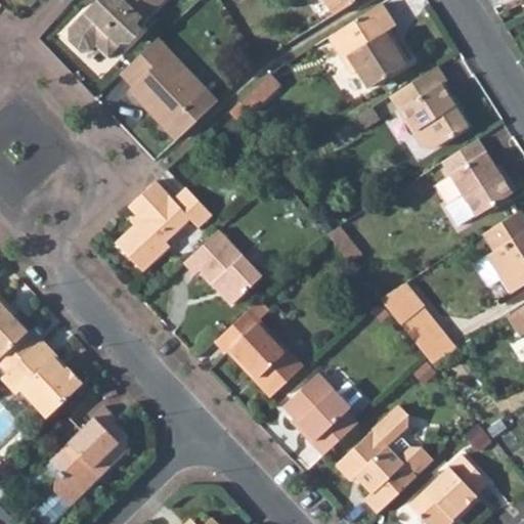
[(86,10),(70,28),(70,39),(80,49),(91,49),(96,44),(108,56),(122,41),(132,42),(144,28),(138,22),(142,16),(149,10),(151,12),(163,0),(102,0),(102,4),(91,15),(86,10)]
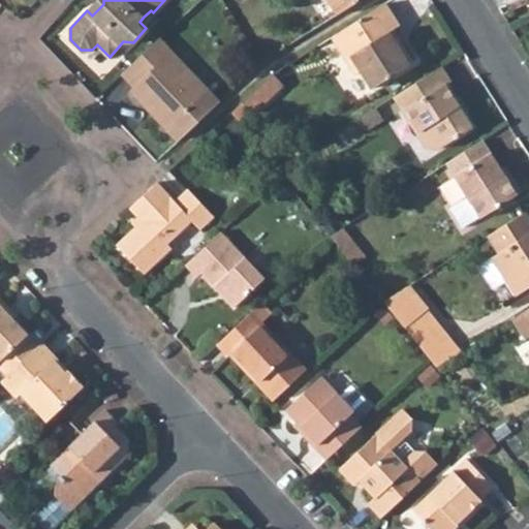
[(103,4),(103,0),(96,0),(87,10),(92,16),(103,4)]
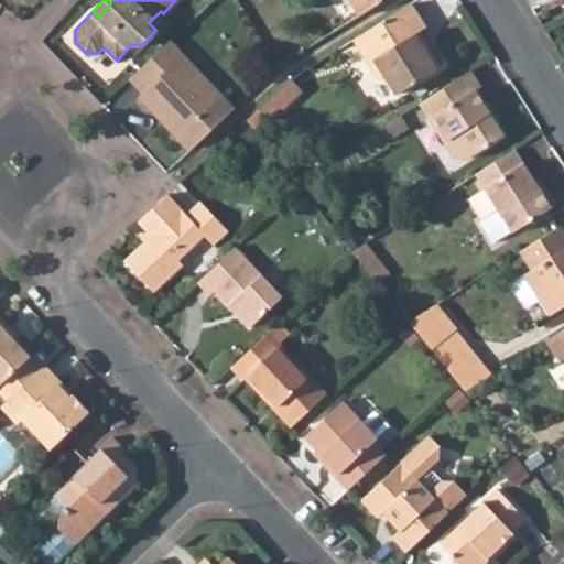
[(350,0),(360,14),(382,0),(350,0)]
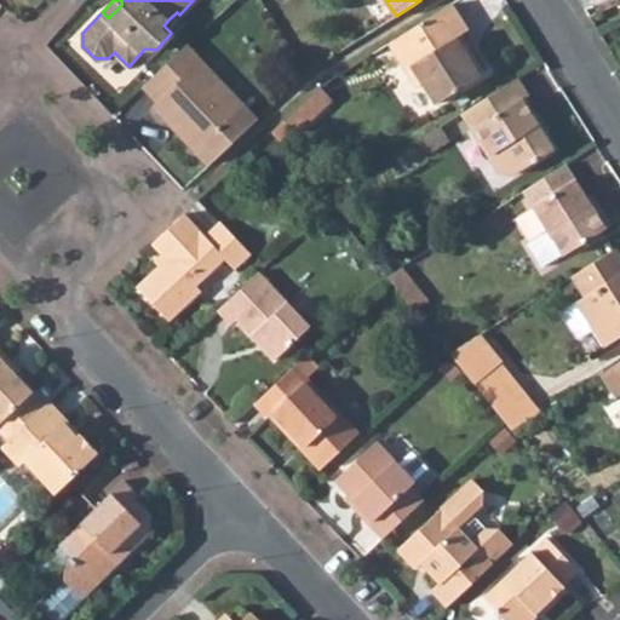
[(425,82),(437,102),(484,73),(470,49),(465,51),(457,36),(460,34),(469,29),(452,3),(390,41),(418,86),(425,82)]
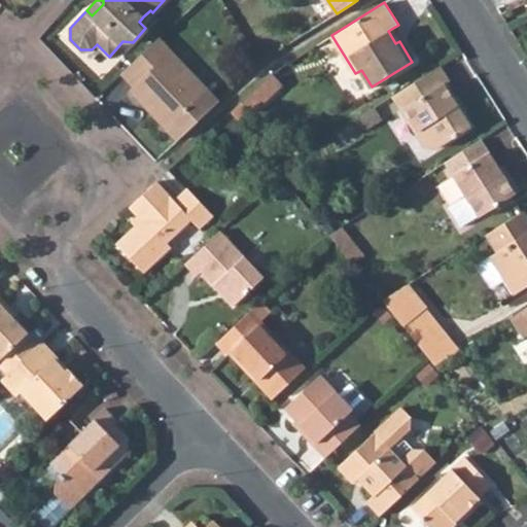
[(143,16),(146,20),(152,12),(150,10),(143,16)]
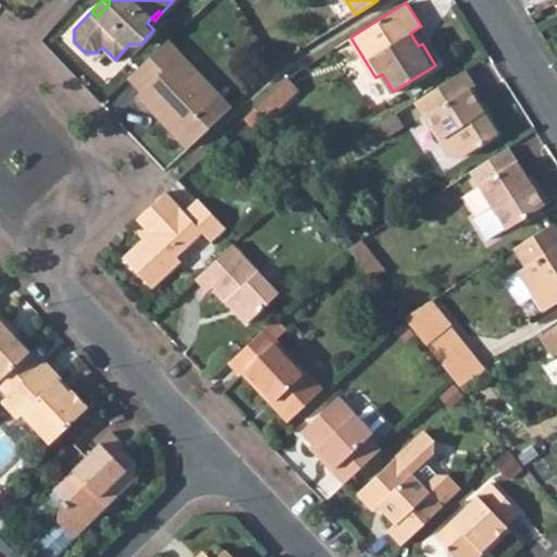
[(181,53),(169,40),(161,47),(174,60),(181,53)]
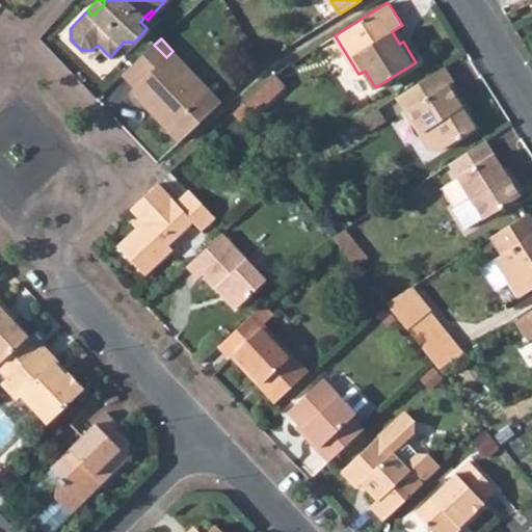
[(154,45),(124,73),(136,85),(132,89),(181,140),(221,103),(173,51),(166,57),(154,45)]
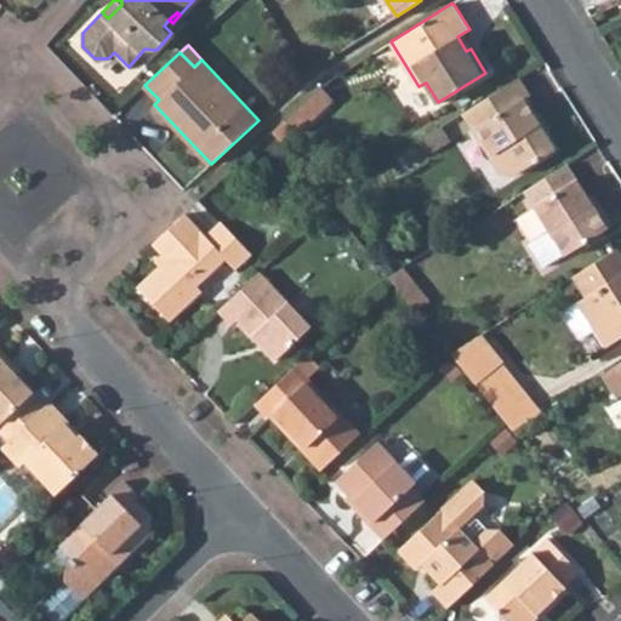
[(462,113),(499,171),(514,175),(558,147),(546,127),(543,130),(535,117),(539,115),(527,97),(530,95),(519,77),(462,113)]
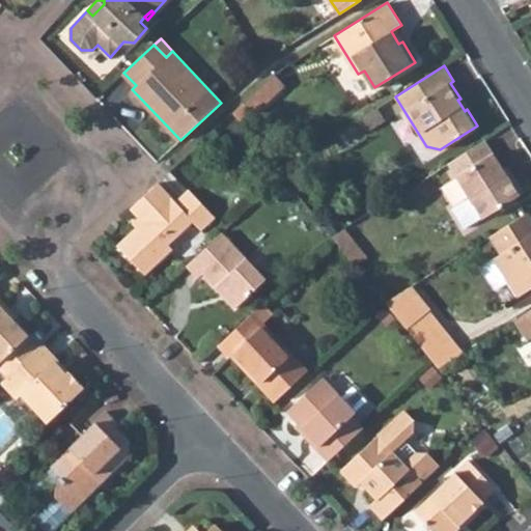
[(258,113),(289,86),(278,73),(247,100),(258,113)]
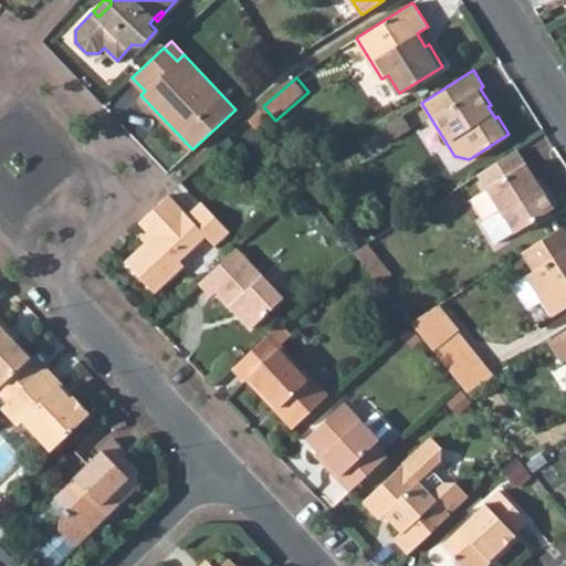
[(409,127),(402,115),(398,117),(406,129),(409,127)]
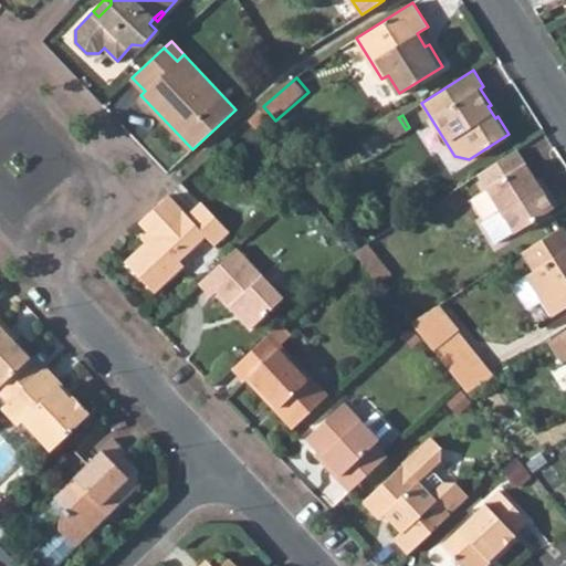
[(398,117),(386,125),(394,137),(406,129),(398,117)]
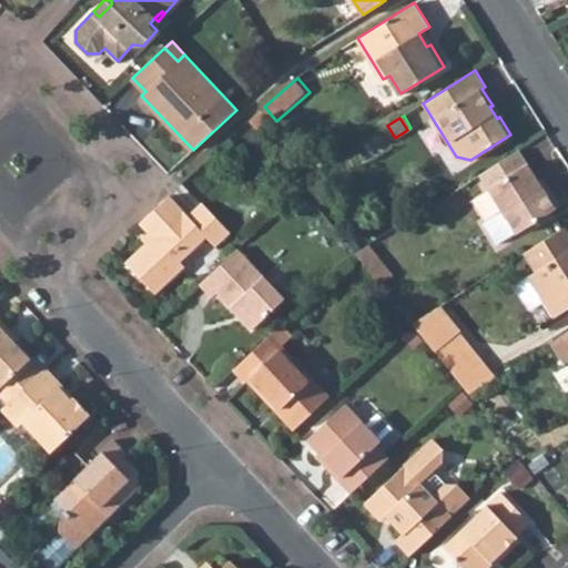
[(516,232),(516,233),(560,205),(549,188),(545,191),(538,180),(519,149),(479,174),(503,211),(516,232)]
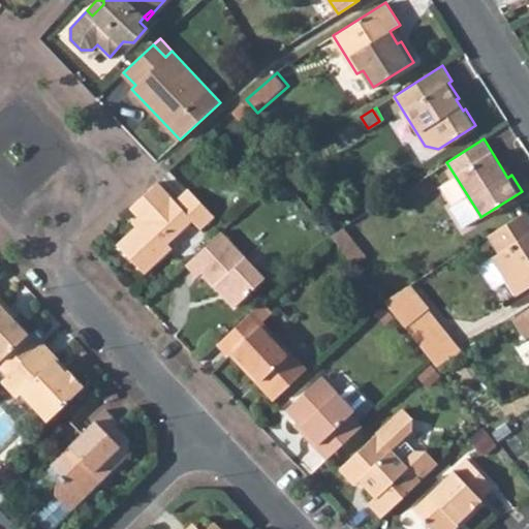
[(511,175),(505,164),(501,167),(507,178),(511,175)]
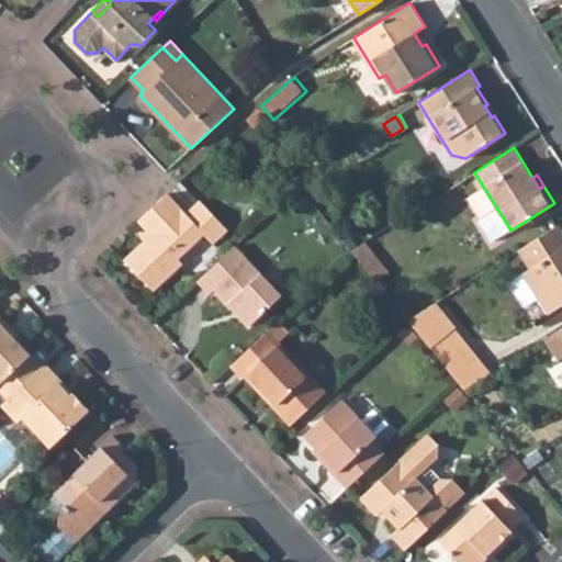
[(146,240),(125,260),(155,291),(183,263),(179,259),(205,234),(214,244),(228,229),(201,200),(187,213),(168,193),(138,221),(148,231),(152,235),(146,240)]
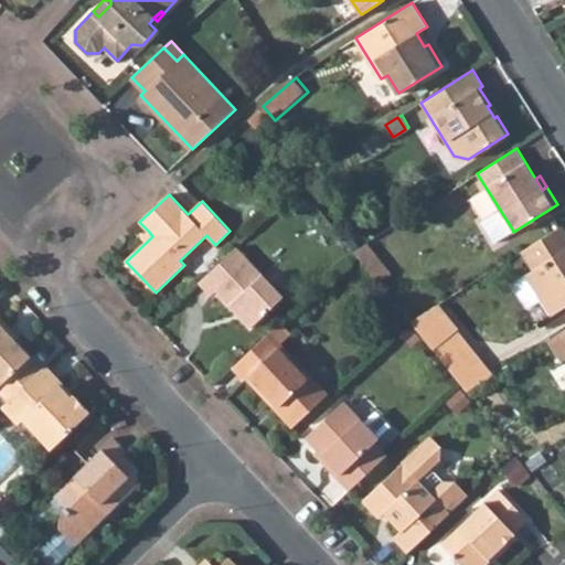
[(481,222),(494,243),(513,231),(500,210),(481,222)]
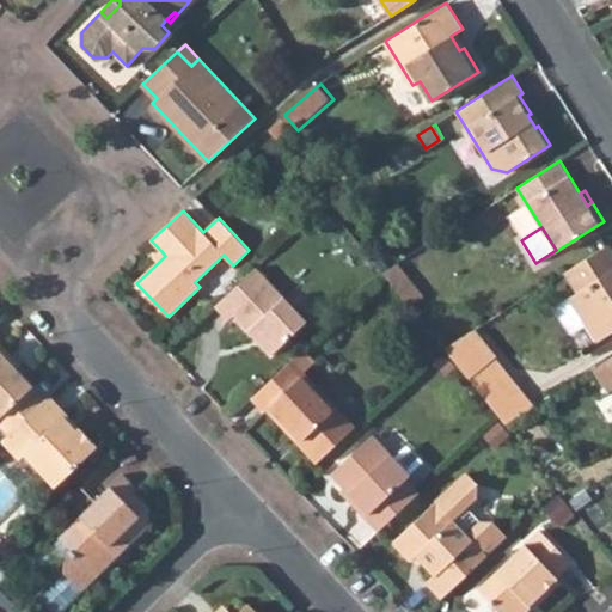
[(587,323),(598,341),(611,331),(611,249),(609,244),(564,271),(577,292),(569,297),(587,323)]
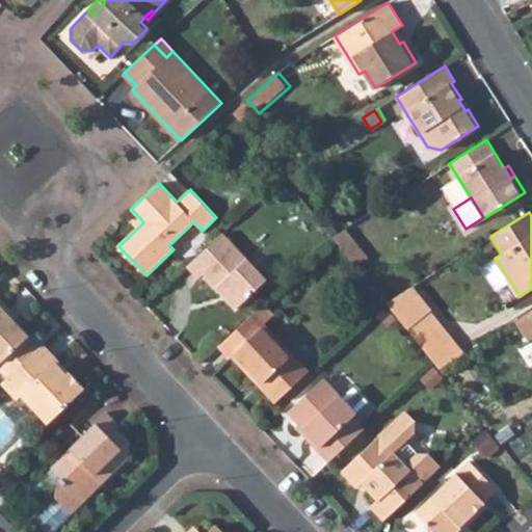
[(334,237),(346,253),(356,244),(345,229),(334,237)]
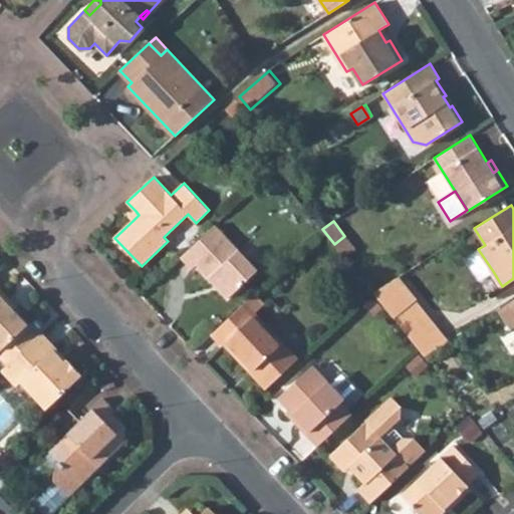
[(215,224),(181,256),(192,268),(196,264),(228,297),(258,269),(215,224)]
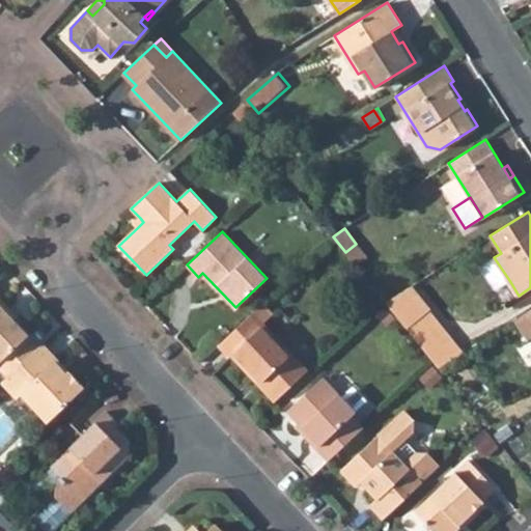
[(356,266),(366,256),(356,244),(345,252),(356,266)]
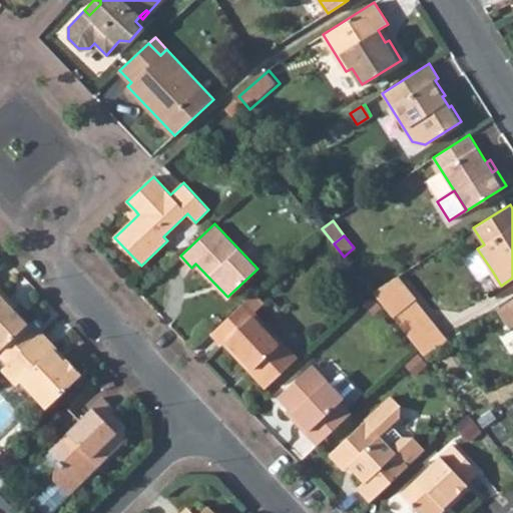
[(477,248),(465,257),(479,279),(492,271),(477,248)]
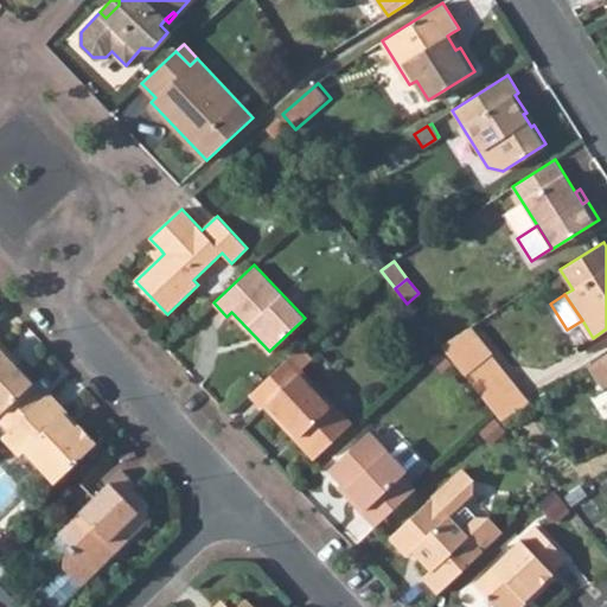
[(496,413),(502,420),(529,403),(468,327),(441,345),(496,413)]
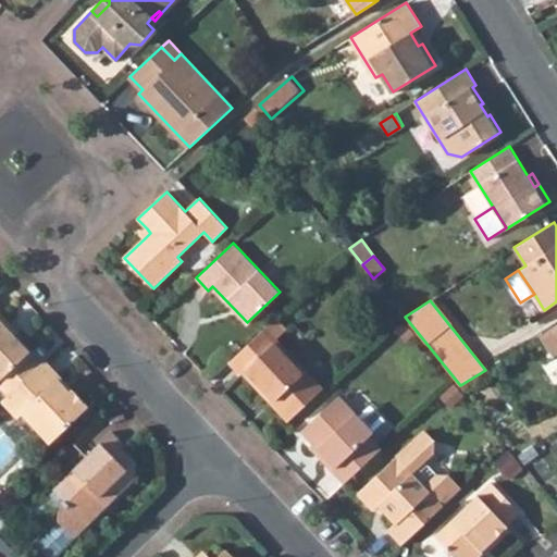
[(0,386),(8,395),(40,363),(29,351),(31,350),(0,318),(0,386)]
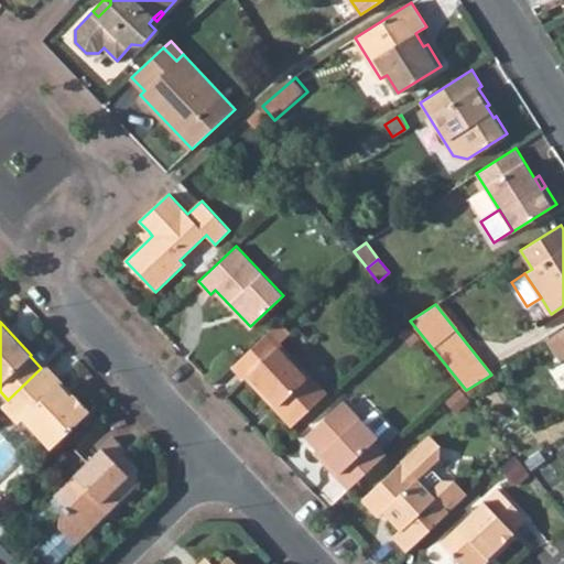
[(291,333),(280,322),(262,337),(274,349),(278,345),(291,333)]
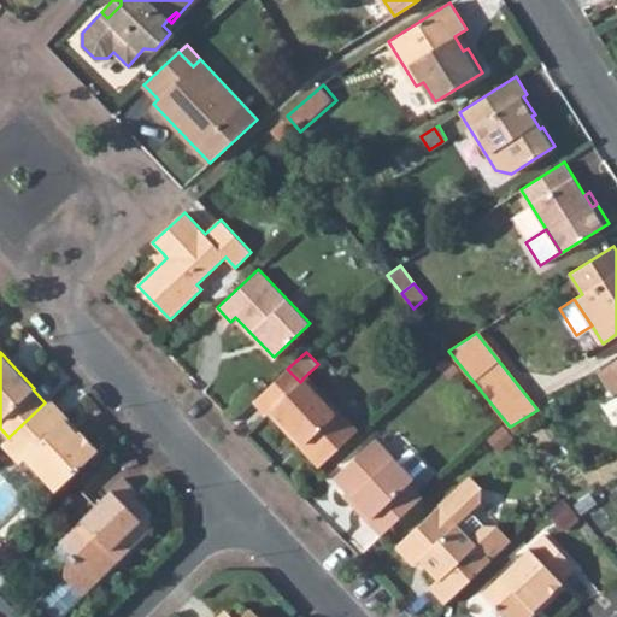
[(616,392),(616,359),(599,371),(615,394),(616,392)]
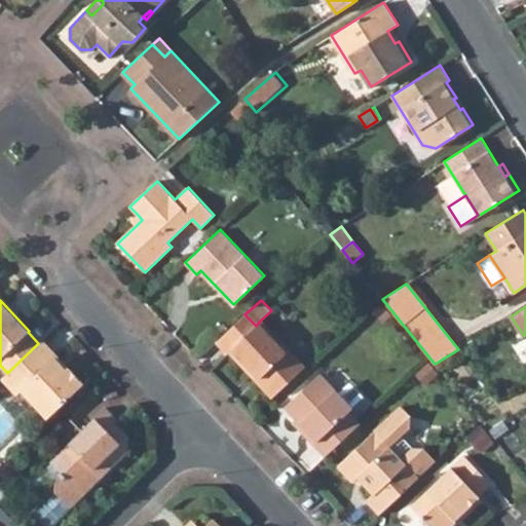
[(245,314),(217,341),(228,352),(229,351),(272,397),(304,367),(259,322),(256,326),(245,314)]
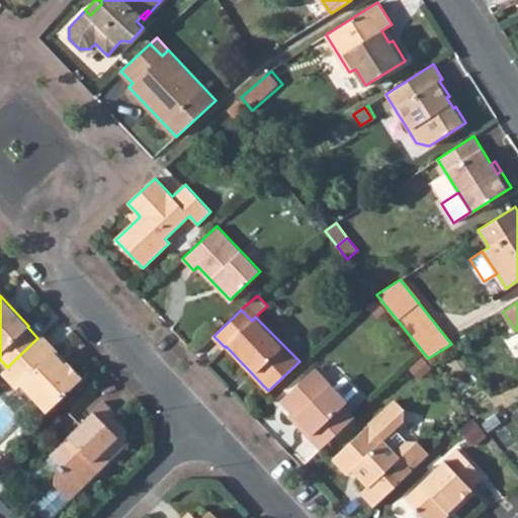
[(7,367),(1,372),(15,387),(20,383),(46,411),(82,376),(67,360),(64,362),(54,351),(57,349),(41,334),(37,338),(7,367)]
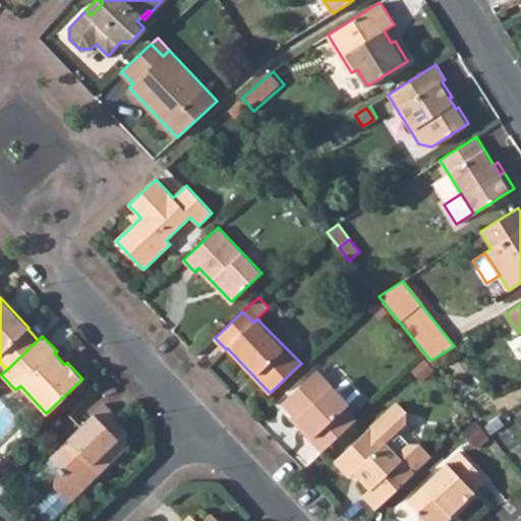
[(54,353),(64,364),(67,362),(57,351),(54,353)]
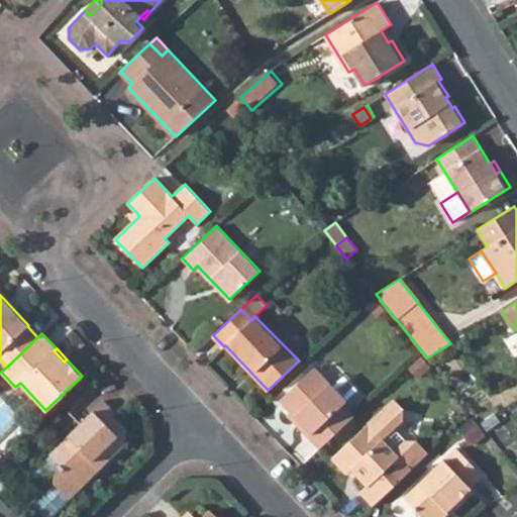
[(315,367),(280,400),(291,412),(311,433),(308,435),(320,448),(354,415),(343,404),(347,400),(346,399),(333,386),(315,367)]
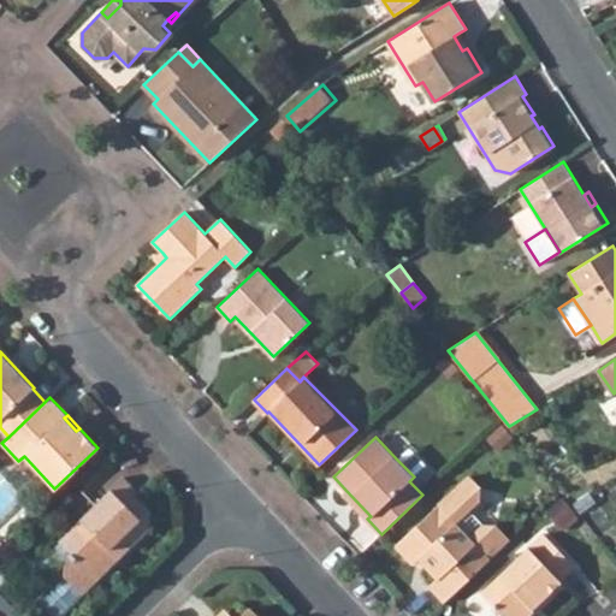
[(397,460),(413,475),(426,463),(410,446),(397,460)]
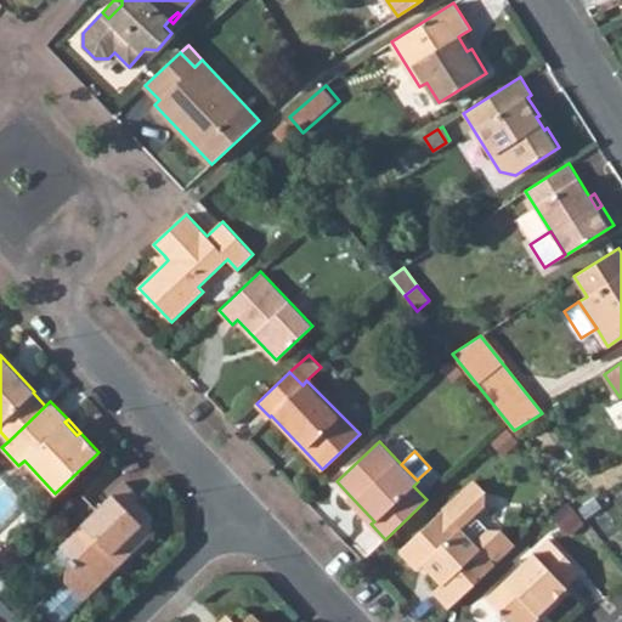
[(0,525),(26,502),(0,475),(0,525)]
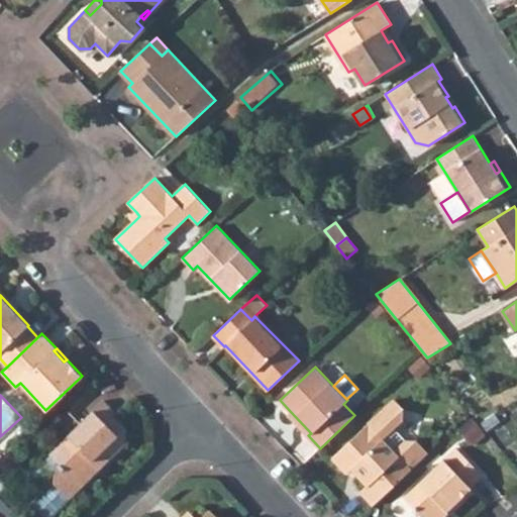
[(49,453),(62,466),(55,473),(55,483),(70,498),(93,475),(92,469),(97,464),(100,469),(126,442),(118,435),(123,431),(121,423),(114,416),(117,413),(104,400),(49,453)]
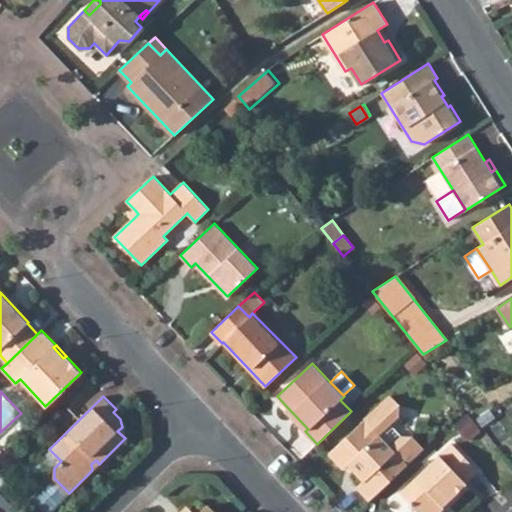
[(364,419),(328,453),(343,469),(348,465),(363,481),(356,487),(369,500),(407,464),(433,440),(424,431),(413,430),(404,439),(393,427),(393,416),(382,403),(364,419)]
